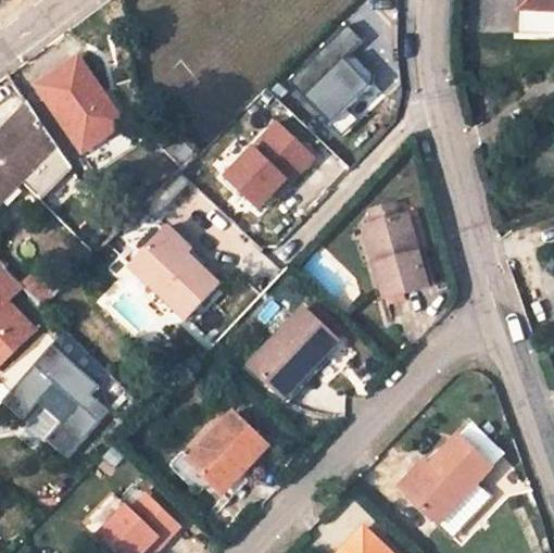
[(520,0),(520,5),(520,24),(553,25),(553,0),(520,0)]
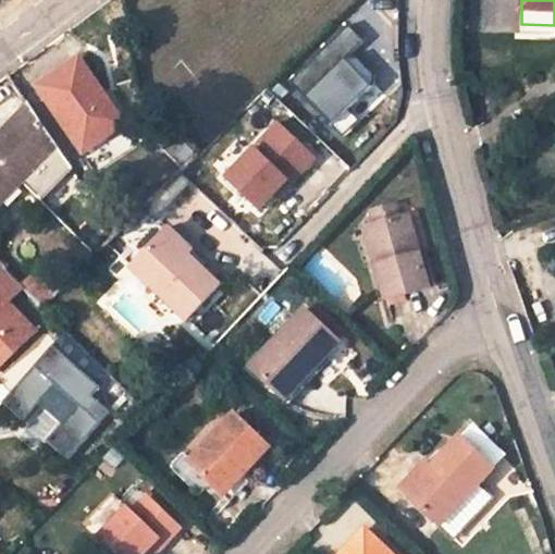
[(341,53),(358,37),(346,25),(290,78),(328,119),(367,82),(341,53)]
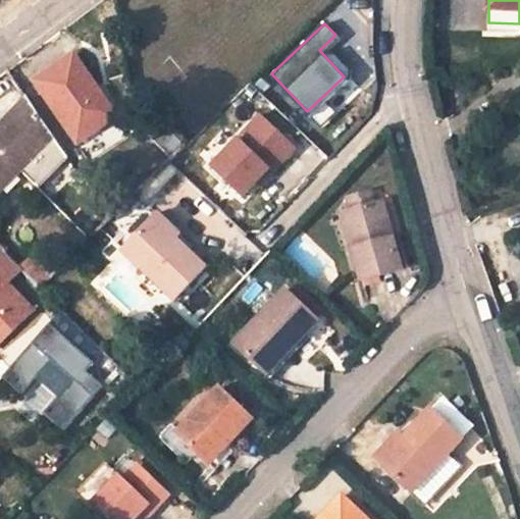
[(29,73),(70,143),(117,115),(75,46),(29,73)]
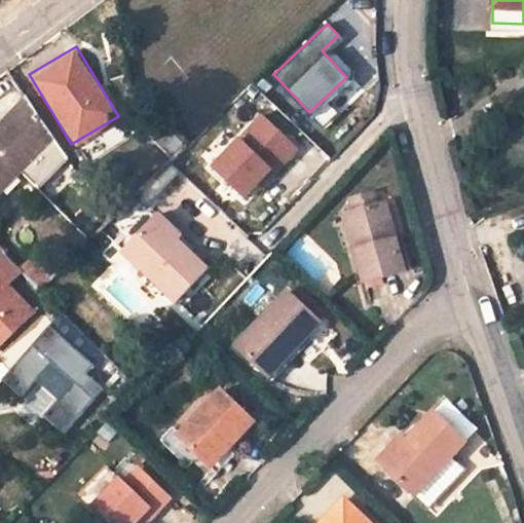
[(26,97),(0,123),(0,136),(31,104),(26,97)]
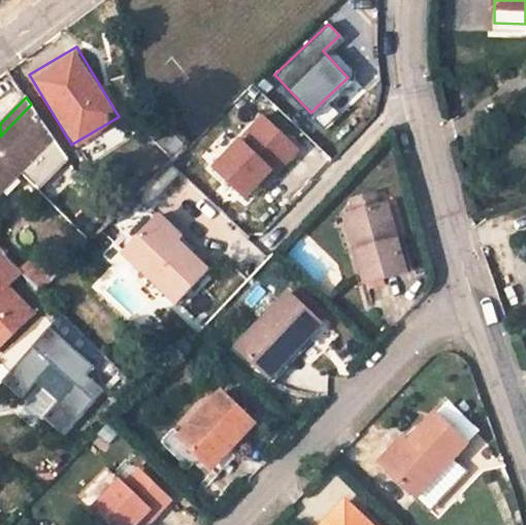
[(0,199),(2,197),(0,195),(0,190),(54,137),(31,104),(0,136),(0,199)]
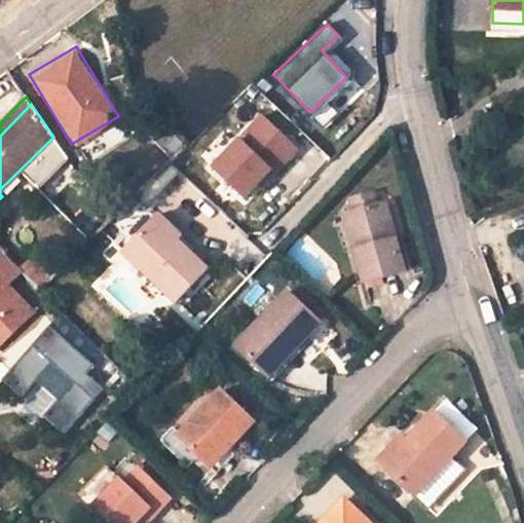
[(207,162),(242,197),(296,144),(261,109),(207,162)]
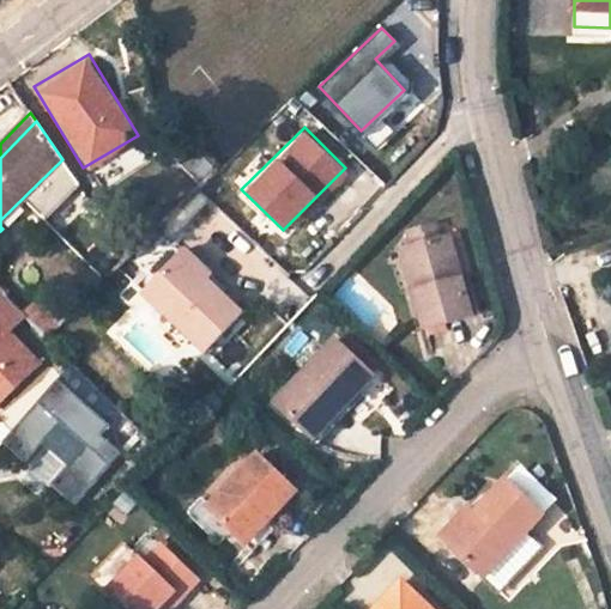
[(435,223),(413,229),(416,242),(439,236),(435,223)]
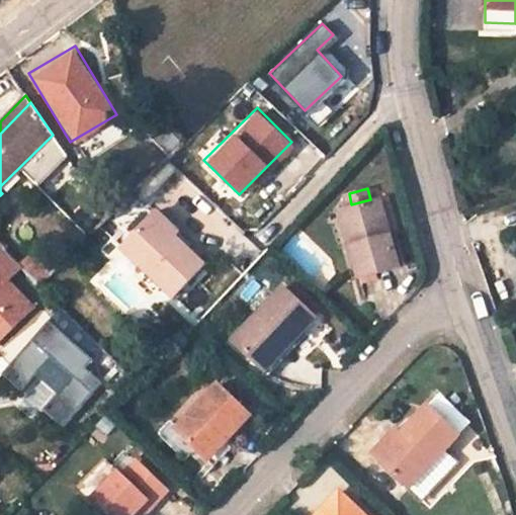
[(349,205),(358,242),(351,244),(359,272),(399,263),(381,196),(370,199),(351,204),(349,205)]
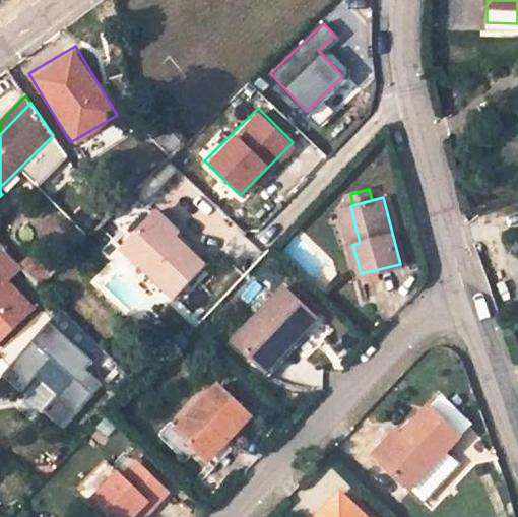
[(360,243),(350,206),(342,208),(352,245),(360,243)]
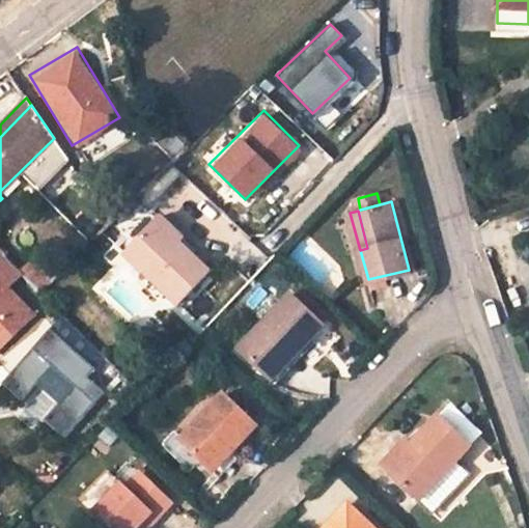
[(181,233),(160,214),(151,223),(171,243),(176,239),(181,233)]
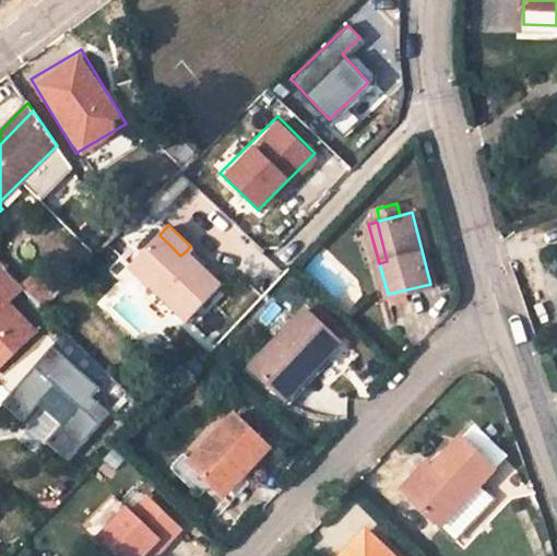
[(218,284),(186,251),(180,256),(160,235),(131,264),(186,318),(218,284)]
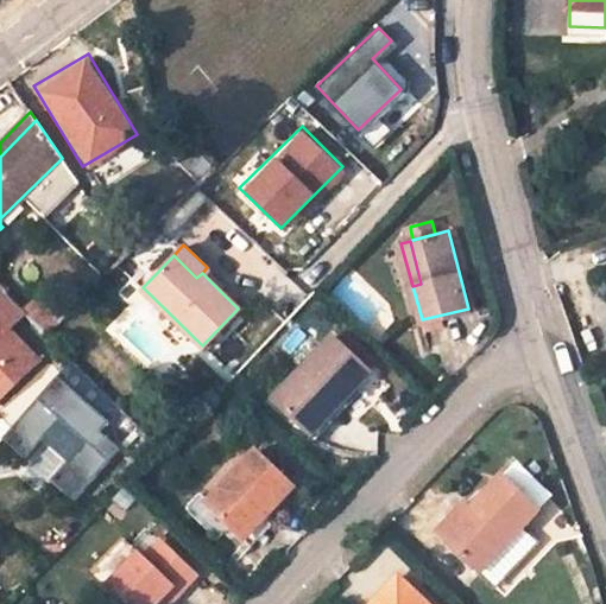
[(0,395),(39,357),(8,326),(25,310),(0,284),(0,395)]
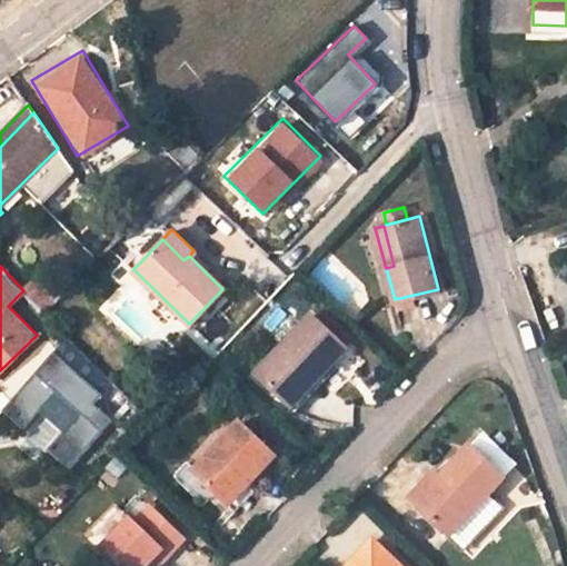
[(39,276),(23,290),(43,310),(58,296),(39,276)]
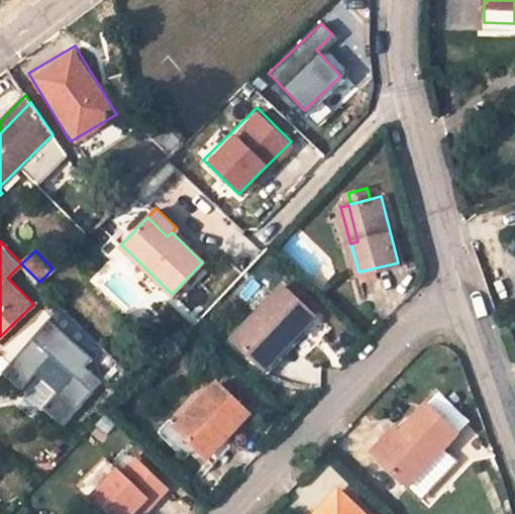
[(261,366),(290,336),(293,340),(293,339),(316,316),(285,286),(234,337),(261,366)]
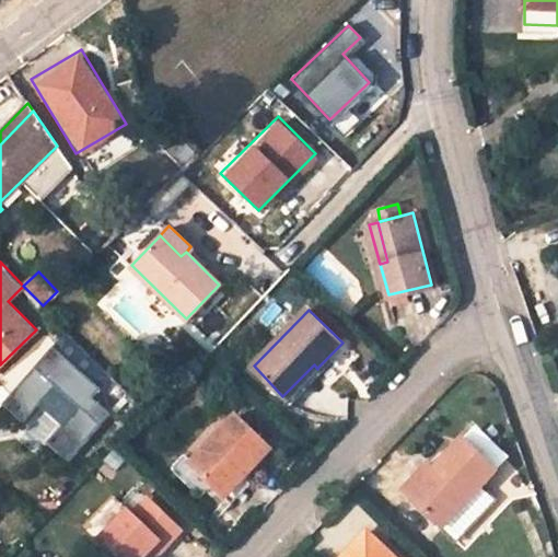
[(54,343),(3,401),(24,419),(56,383),(79,403),(47,440),(68,459),(112,409),(93,394),(102,385),(54,343)]
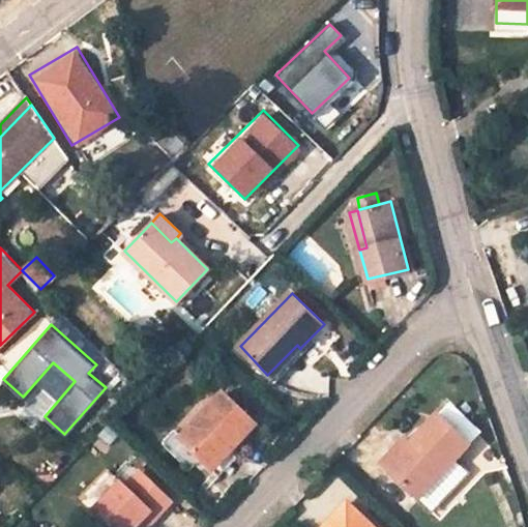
[(274,382),(304,353),(300,349),(297,345),(267,375),(274,382)]
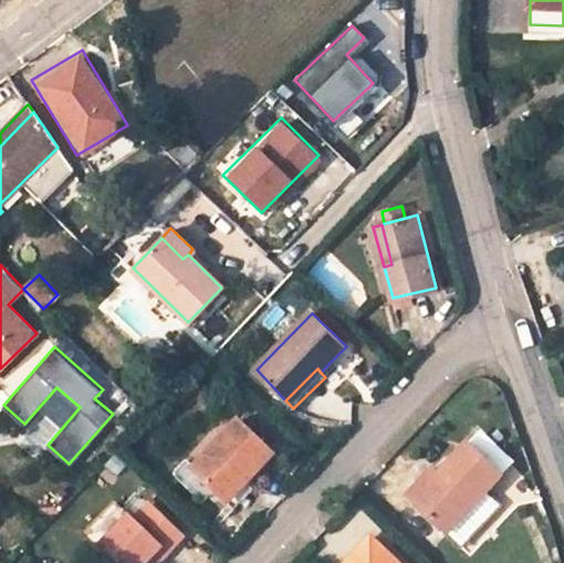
[(194,469),(223,497),(243,476),(246,479),(273,449),(240,418),(194,469)]
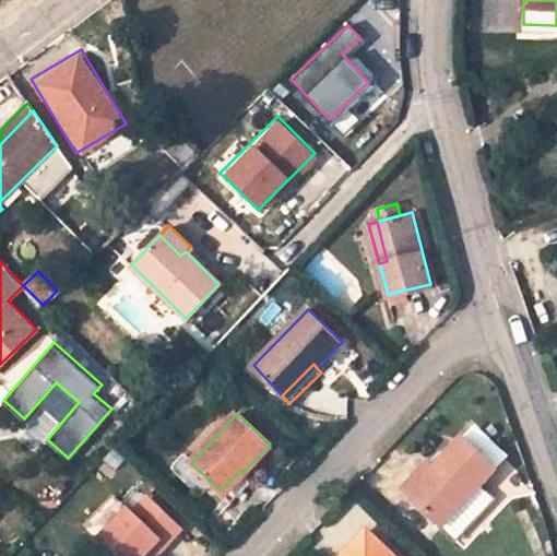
[(464,436),(435,468),(427,475),(430,477),(413,496),(443,525),(464,505),(498,468),(464,436)]
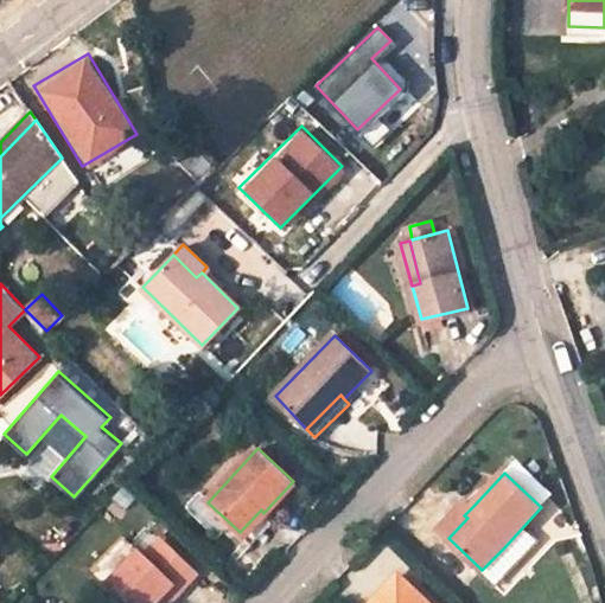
[(441,531),(449,538),(467,518),(464,515),(472,507),(467,502),(441,531)]
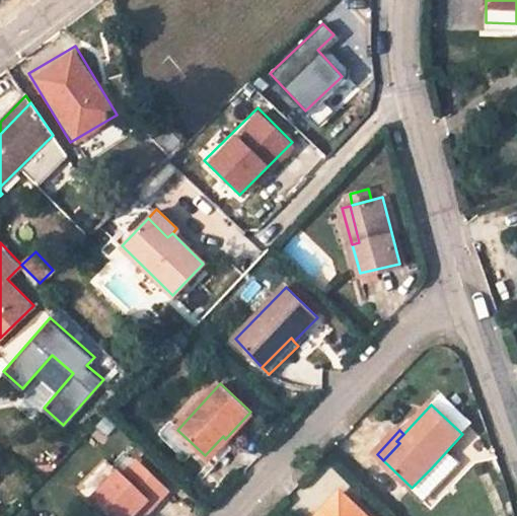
[(205,455),(215,465),(233,447),(225,439),(223,436),(205,455)]
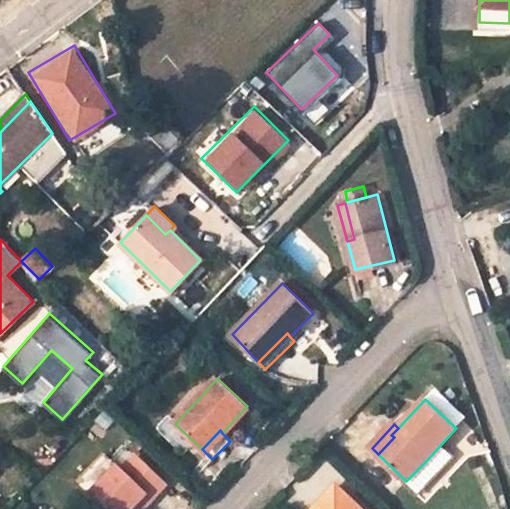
[(91,493),(106,508),(132,508),(134,507),(135,507),(147,494),(154,501),(167,487),(134,455),(121,469),(117,465),(91,493)]
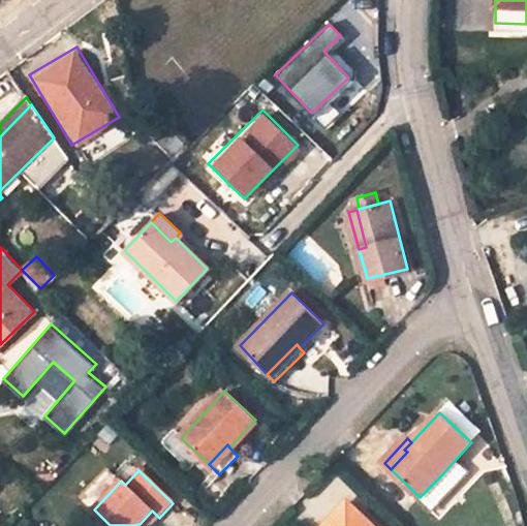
[(439,477),(420,497),(434,511),(453,490),(439,477)]
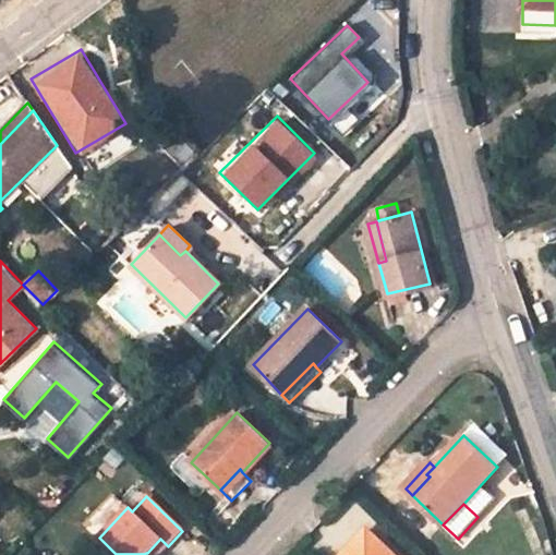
[(397,554),(369,528),(348,550),(353,554),(397,554)]
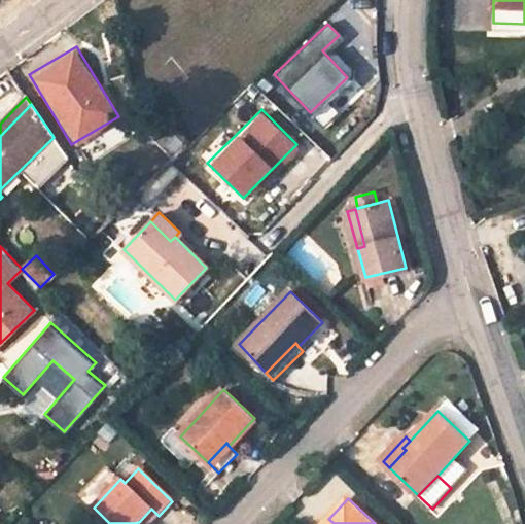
[(151,509),(139,522),(140,523),(150,523),(159,516),(151,509)]
